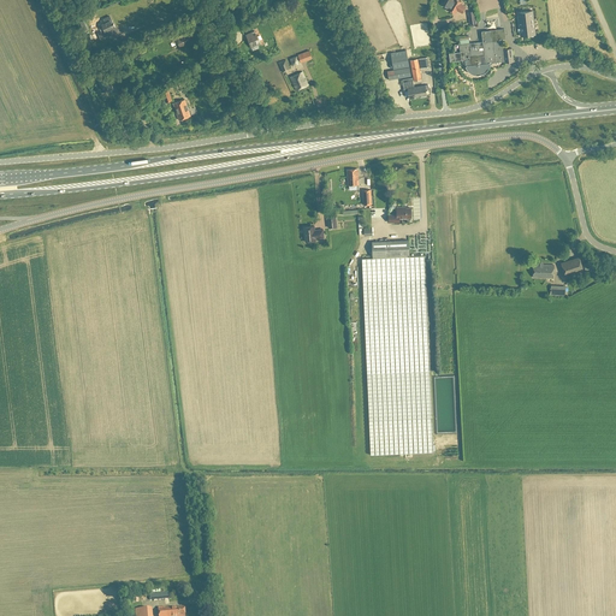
[(456,0),(445,0),(444,3),(450,6),(448,10),(455,13),(457,10),(458,11),(462,13),(466,7),(461,4),(461,3),(456,0)]
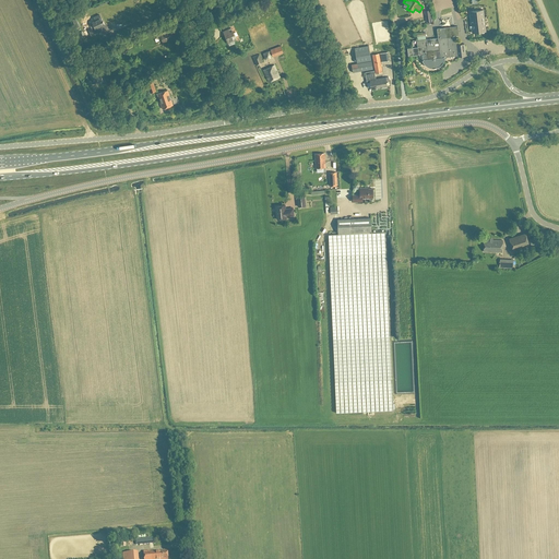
[(484,11),(470,12),(472,34),(486,32),(484,11)]
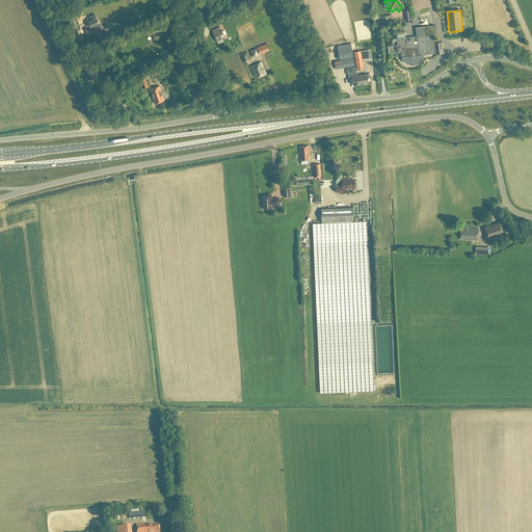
[(90,26),(84,29),(86,34),(92,31),(97,29),(96,26),(100,24),(99,22),(99,21),(98,20),(98,21),(95,15),(89,17),(90,21),(88,22),(90,26)]
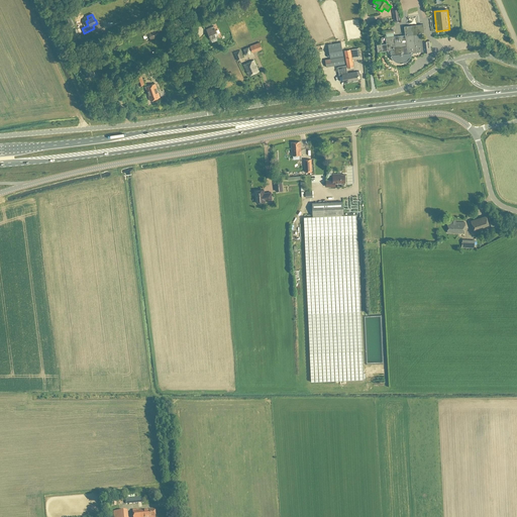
[(398,36),(394,37),(386,38),(387,44),(377,45),(378,53),(390,52),(391,57),(392,59),(394,61),(397,63),(399,63),(402,63),(405,63),(407,61),(409,59),(410,57),(411,54),(423,53),(424,53),(430,53),(429,40),(423,41),(422,33),(424,32),(423,24),(404,26),(405,35),(398,36)]
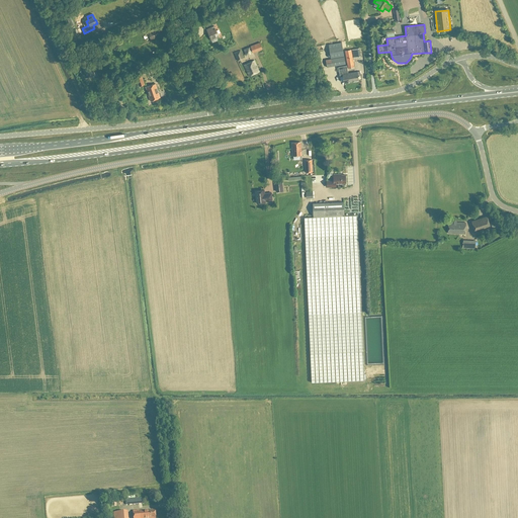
[(211,39),(219,36),(213,26),(206,30),(211,39)]
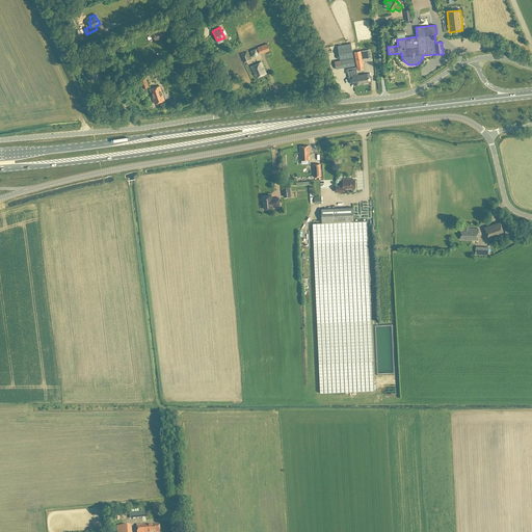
[(152,32),(155,40),(162,36),(163,40),(165,37),(163,33),(164,33),(162,28),(152,32)]
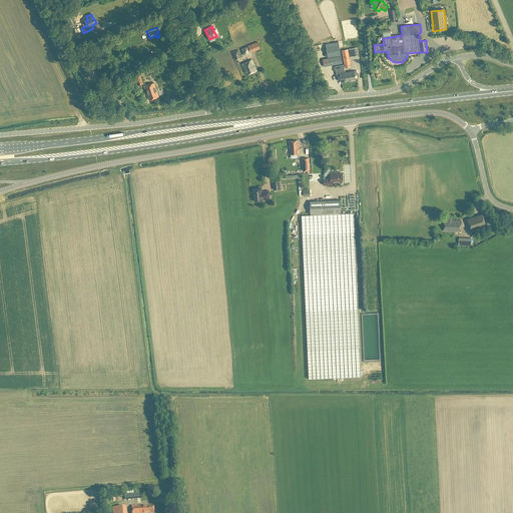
[(250,52),(260,49),(258,42),(247,46),(250,52)]
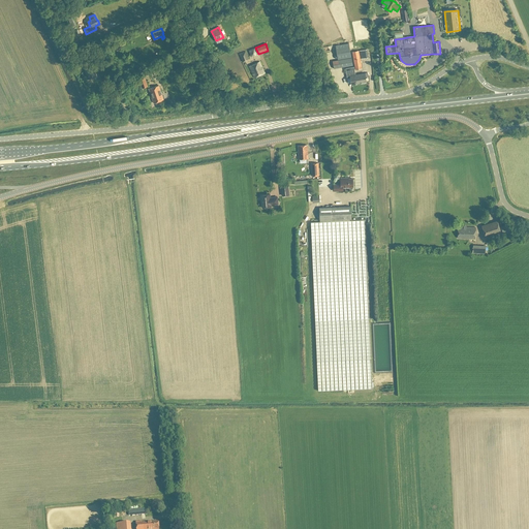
[(351,58),(349,43),(335,47),(338,60),(351,58)]
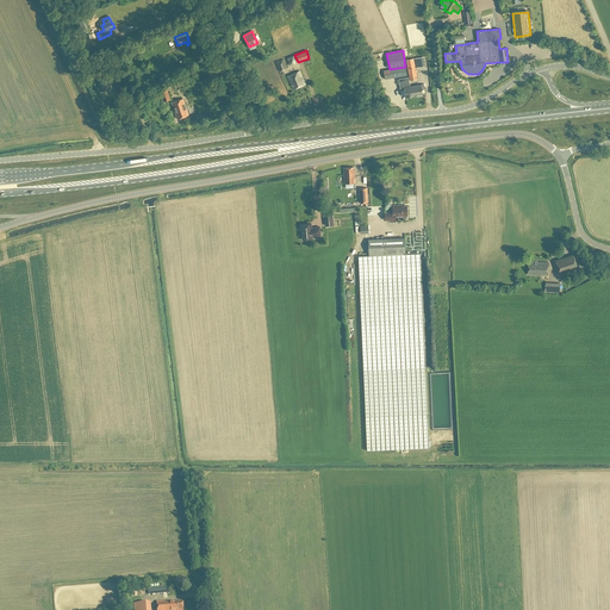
[(415,58),(416,69),(424,67),(423,57),(415,58)]
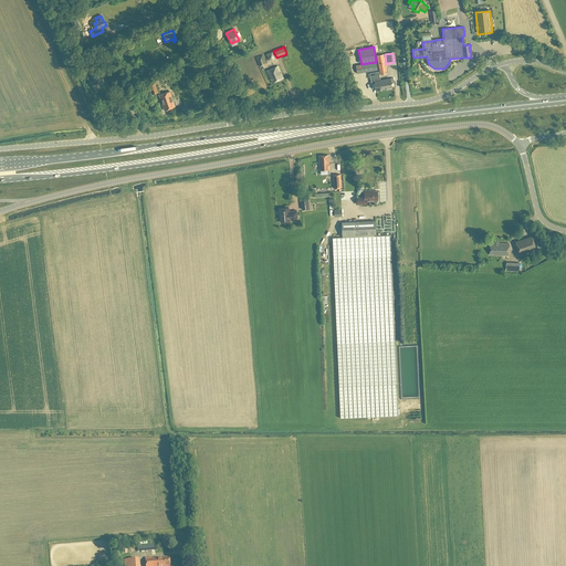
[(266,64),(262,55),(257,59),(260,67),(266,64)]
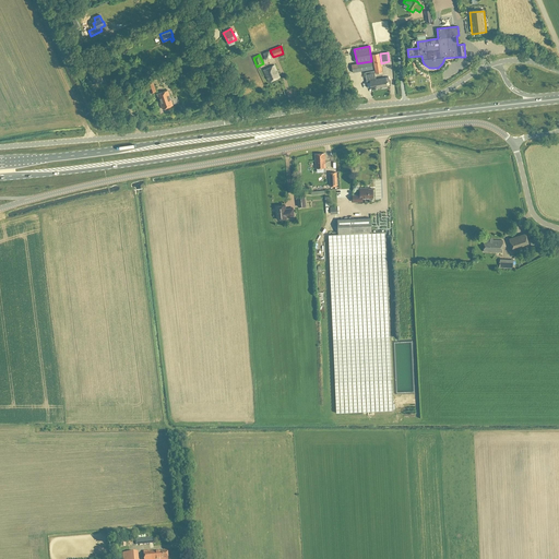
[(371,62),(352,66),(353,73),(373,70),(371,62)]
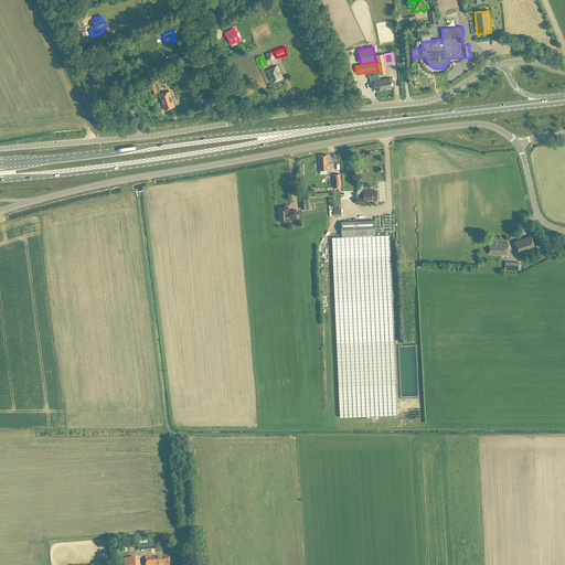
[(277,66),(266,71),(272,85),(283,80),(277,66)]
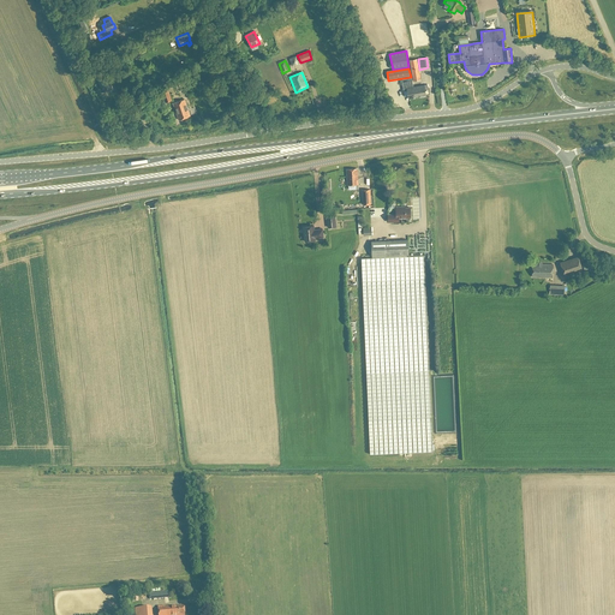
[(107,78),(100,82),(103,93),(112,89),(109,83),(112,82),(109,76),(107,77),(107,78)]
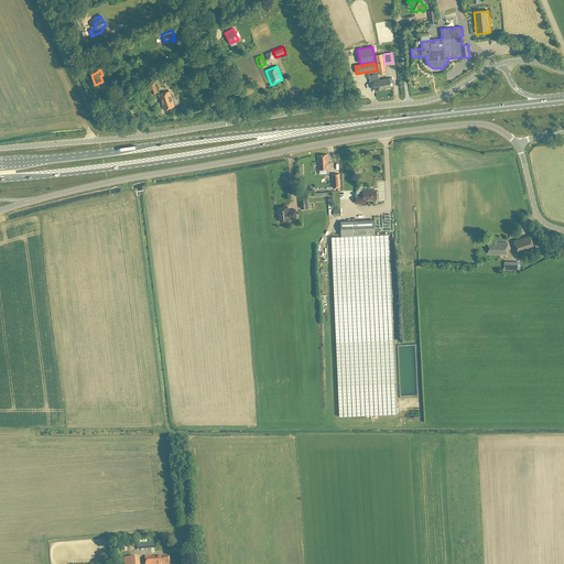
[(379,80),(378,72),(368,74),(370,83),(373,82),(375,90),(381,90),(379,80)]
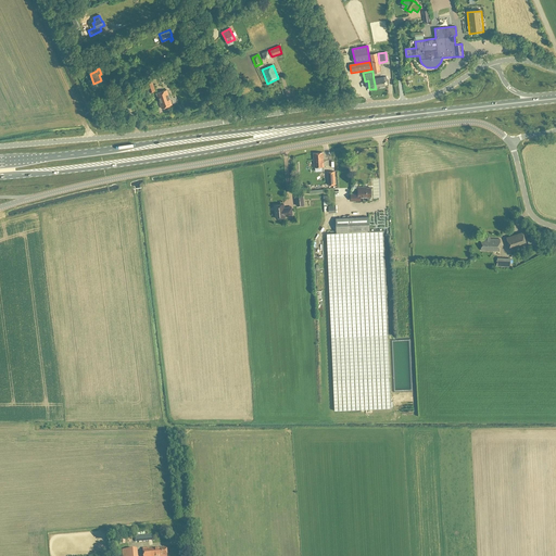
[(387,77),(374,79),(376,89),(386,87),(384,80),(387,80),(387,77)]
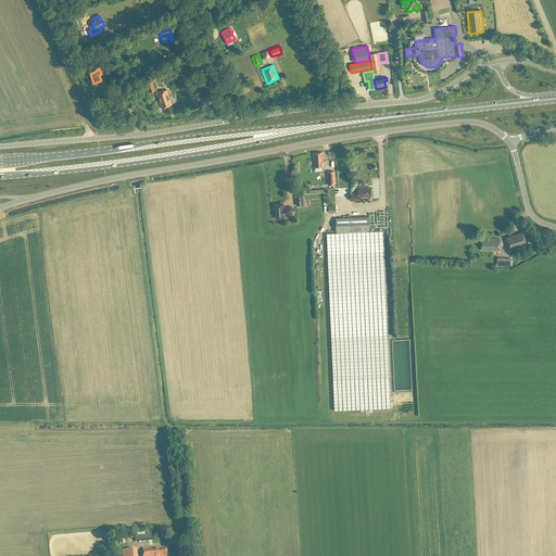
[(155,89),(152,80),(146,83),(149,91),(155,89)]
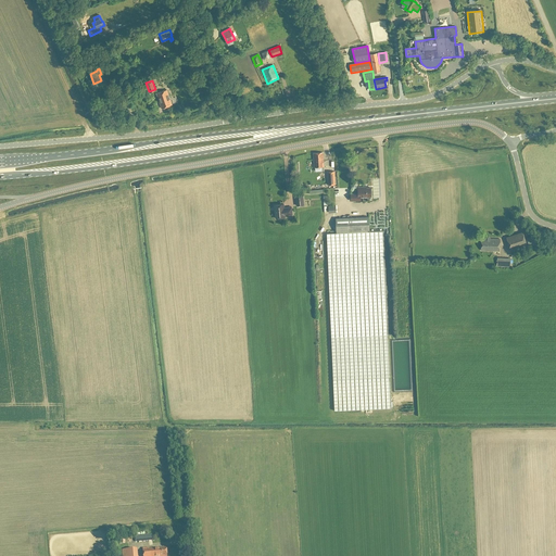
[(172,105),(167,90),(156,93),(161,109),(172,105)]
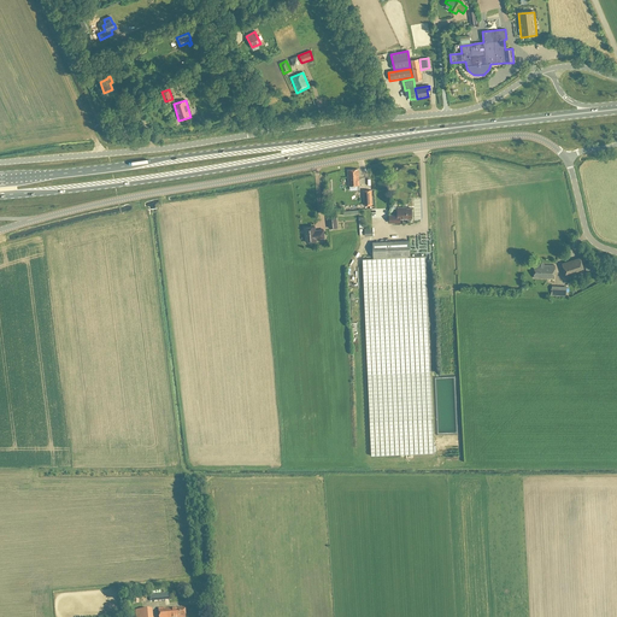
[(359,186),(358,170),(347,170),(348,187),(359,186)]
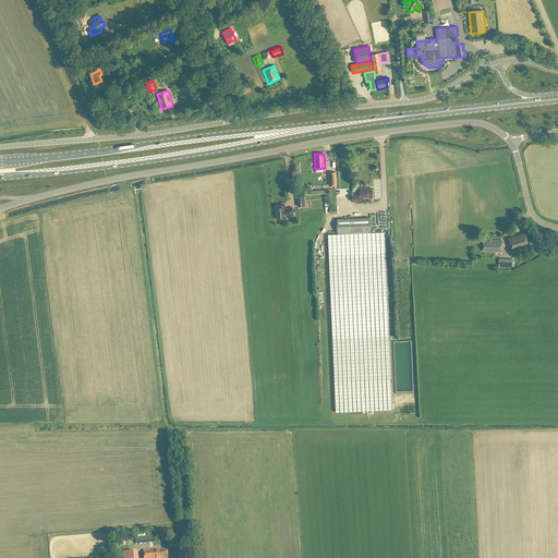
[(360,195),(352,195),(352,202),(362,202),(362,197),(373,197),(373,190),(365,190),(365,189),(359,189),(360,195)]
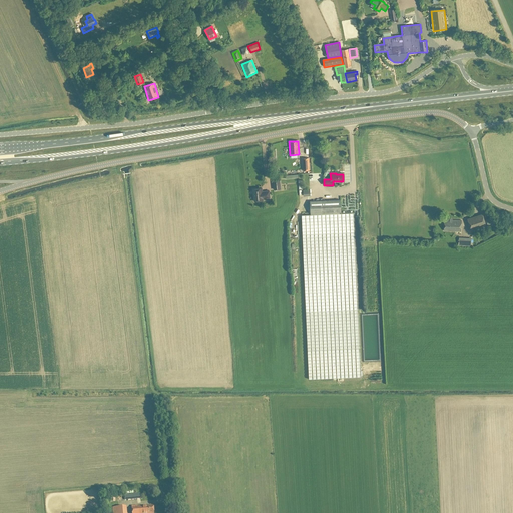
[(262,188),(252,189),(253,201),(263,200),(263,199),(270,198),(269,191),(262,192),(262,188)]
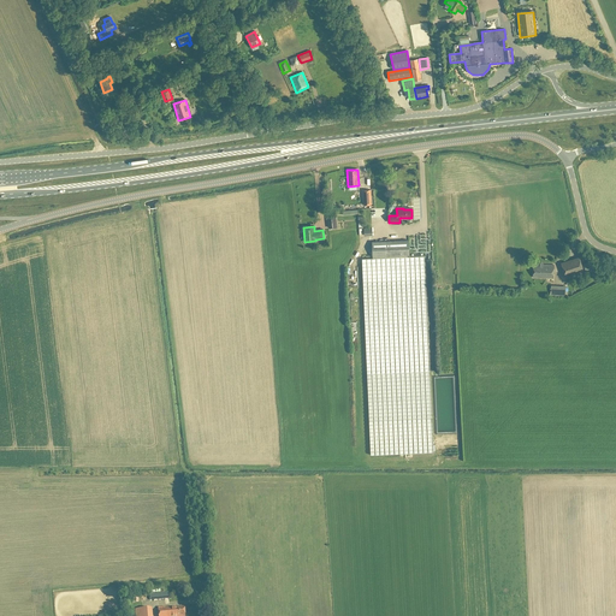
[(434,452),(432,418),(425,256),(409,258),(408,242),(372,243),(372,259),(362,259),(369,421),(371,456),(434,452)]
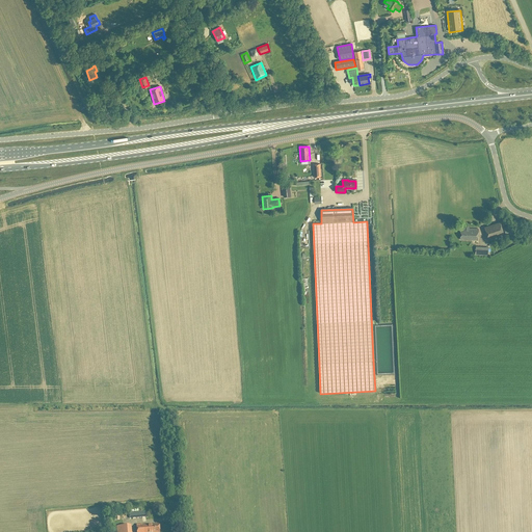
[(488,240),(504,235),(501,223),(484,229),(488,240)]
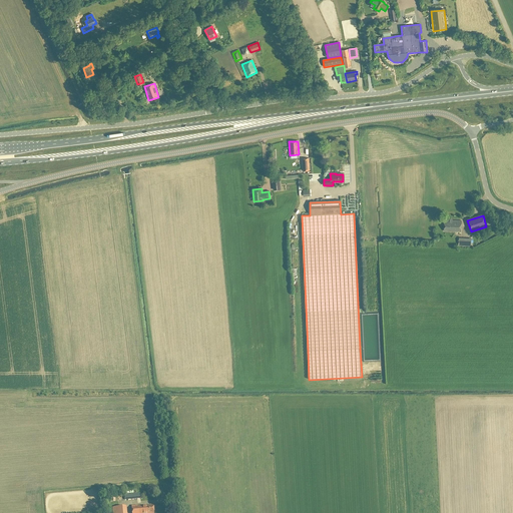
[(497,227),(495,219),(486,221),(488,229),(497,227)]
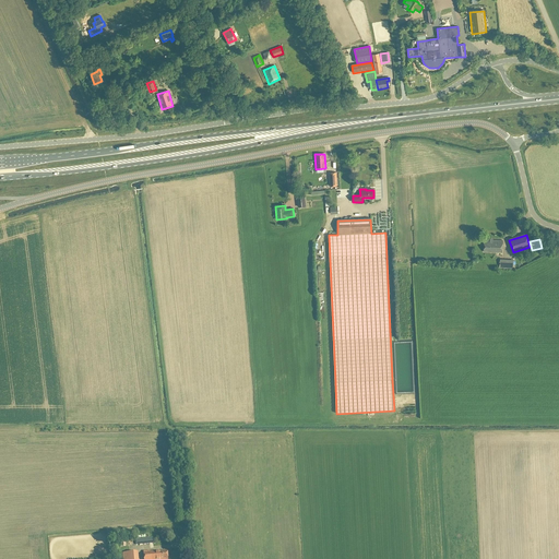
[(503,241),(484,240),(484,252),(502,253),(503,241)]
